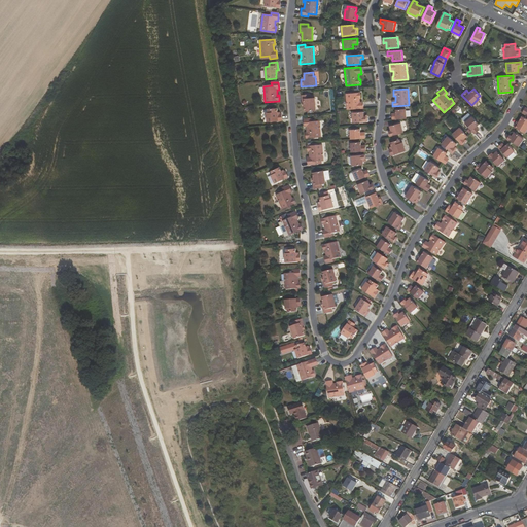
[(363,108),(362,102),(359,103),(359,98),(360,98),(360,93),(345,94),(346,110),(363,108)]
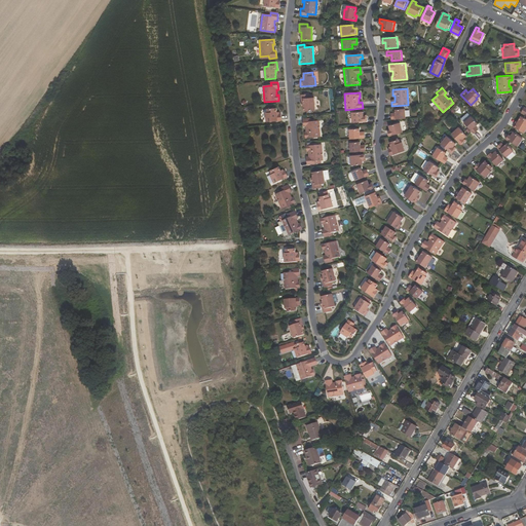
[(304,106),(304,111),(314,111),(313,99),(309,99),(309,95),(301,96),(301,103),(303,103),(304,106)]
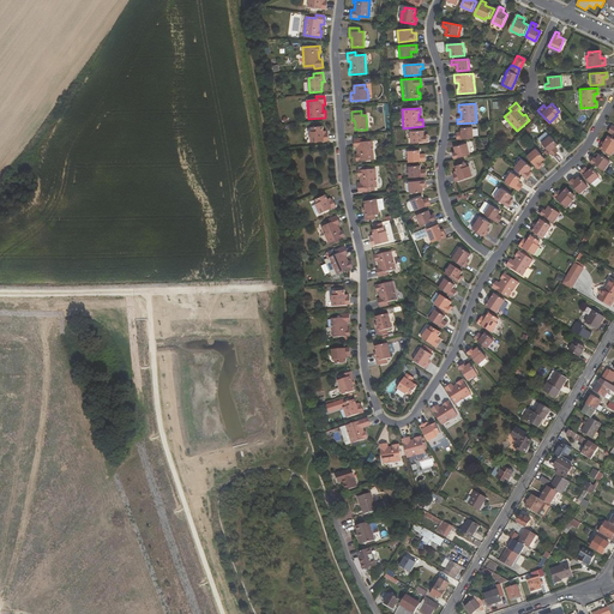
[(323,132),(323,127),(312,127),(312,132),(311,132),(312,143),(327,142),(327,133),(326,133),(323,133),(323,132)]
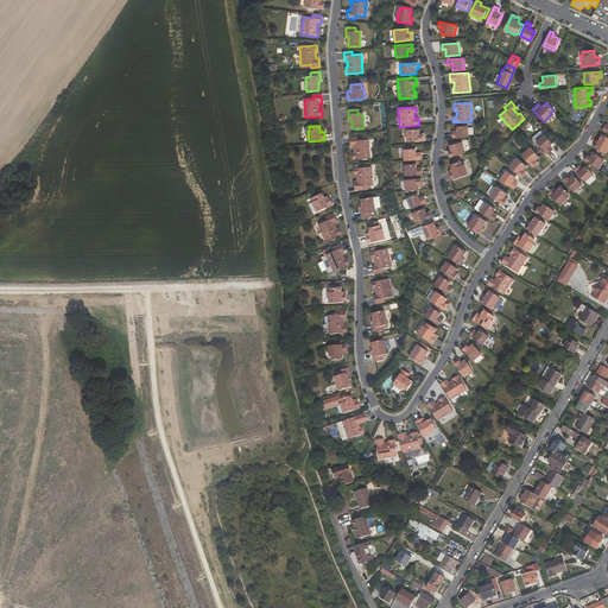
[(451,138),(468,137),(467,126),(455,126),(456,131),(456,132),(450,133),(451,138)]
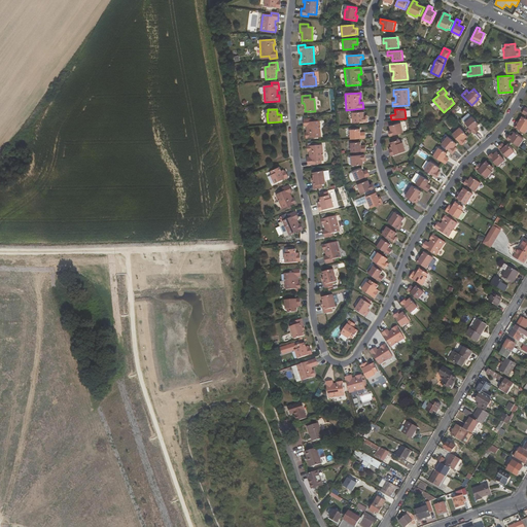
[(363,115),(363,112),(351,113),(352,124),(366,123),(366,115),(363,115)]
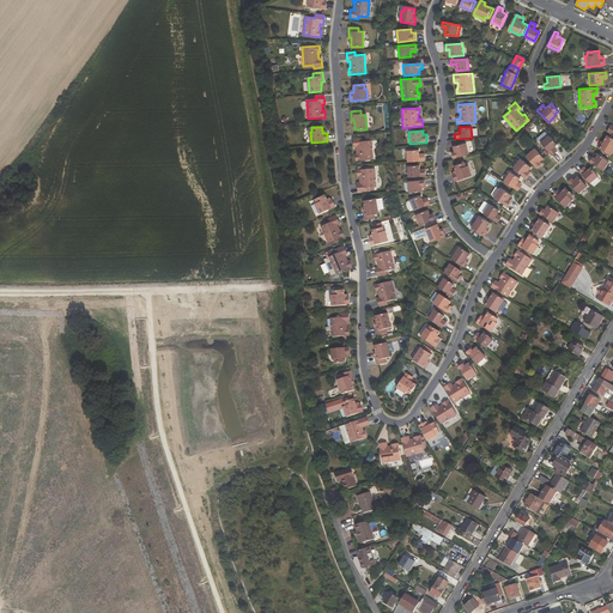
[(557,144),(546,131),(536,139),(551,155),(554,151),(551,147),(553,146),(557,144)]
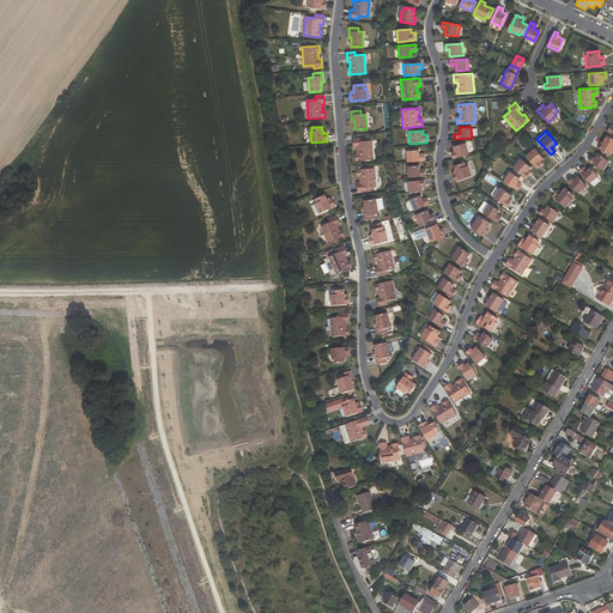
[(612,140),(607,137),(606,140),(602,145),(600,144),(598,149),(611,156),(612,151),(612,140)]
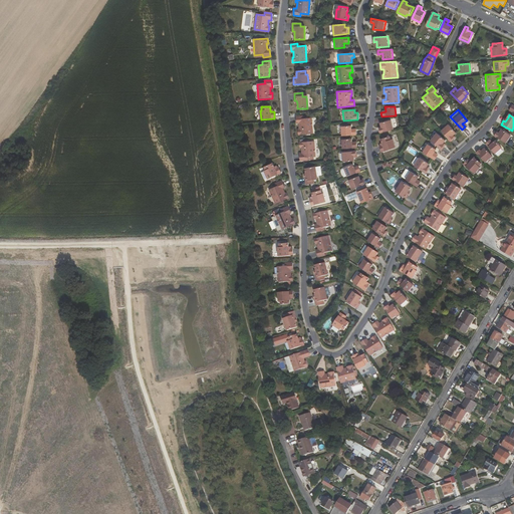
[(296,116),(296,123),(298,123),(299,130),(297,130),(298,135),(312,134),(311,117),(303,118),(303,115),(296,116)]
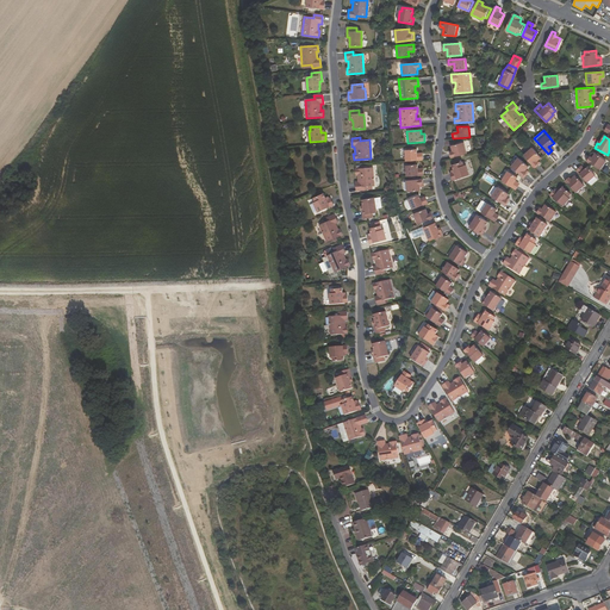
[(450,157),(467,153),(464,142),(450,145),(452,149),(453,151),(449,153),(450,157)]
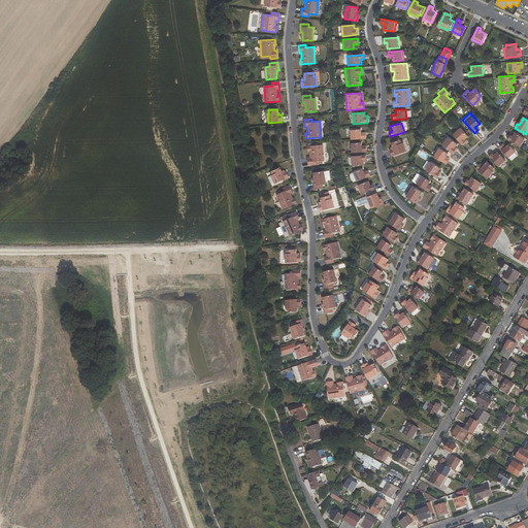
[(467,136),(460,128),(452,134),(462,145),(465,142),(463,139),(464,138),(467,136)]
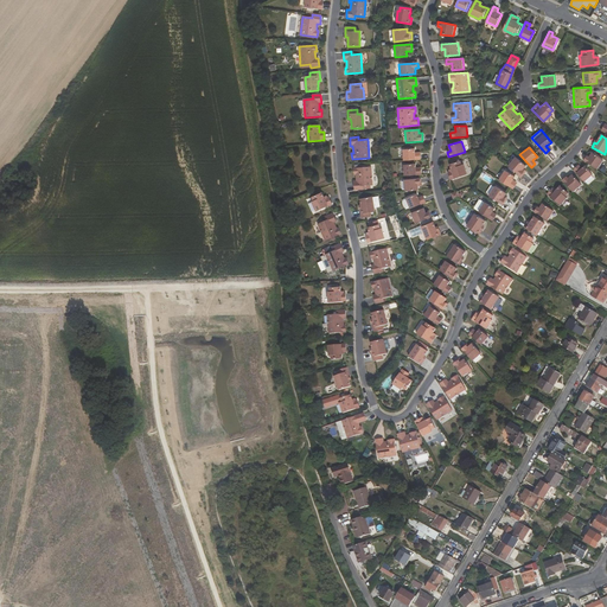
[(403,160),(420,159),(420,152),(414,152),(414,148),(402,149),(403,160)]
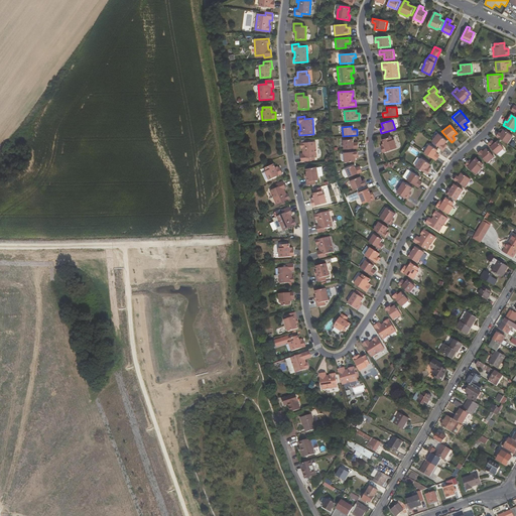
[(495,136),(508,145),(513,137),(504,131),(502,134),(501,135),(498,133),(495,136)]
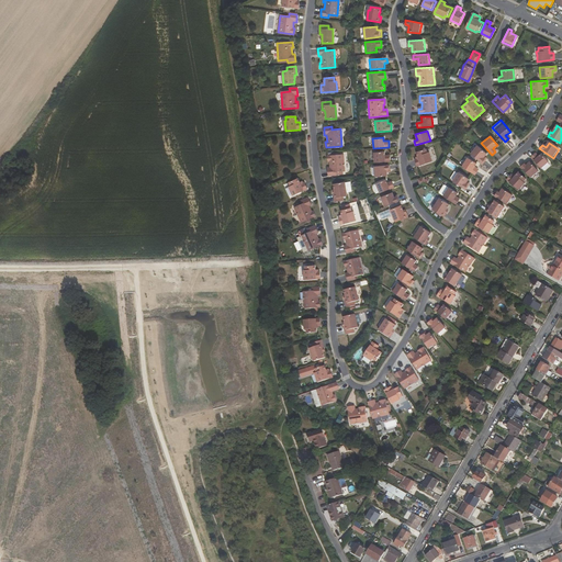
[(483,156),(486,153),(476,145),(470,153),(482,164),(485,160),(482,157),(483,156)]
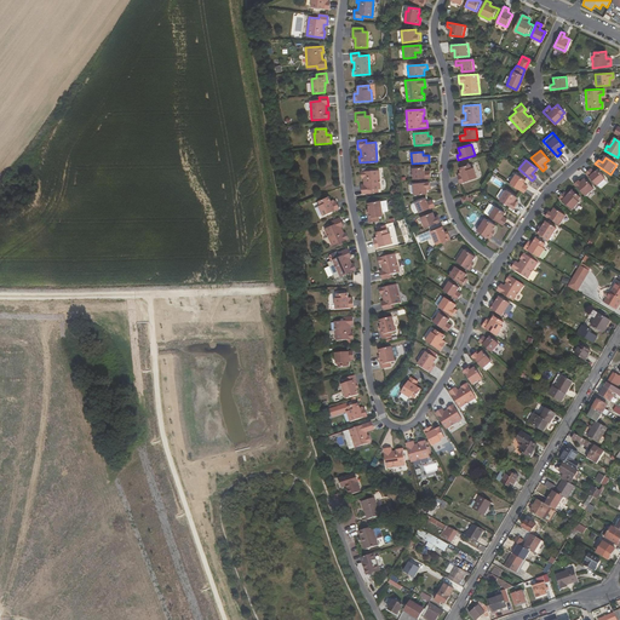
[(457,176),(459,184),(477,178),(474,167),(471,168),(470,165),(459,168),(460,172),(460,174),(459,176),(457,176)]
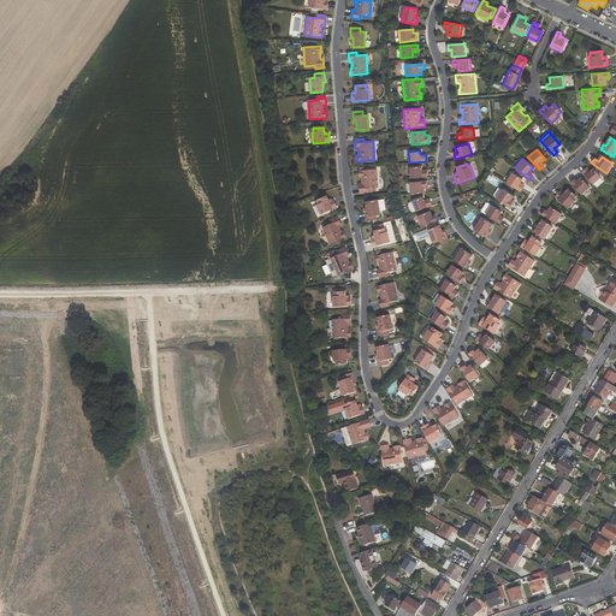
[(421,170),(420,165),(408,166),(409,178),(413,178),(426,177),(426,170),(421,170)]
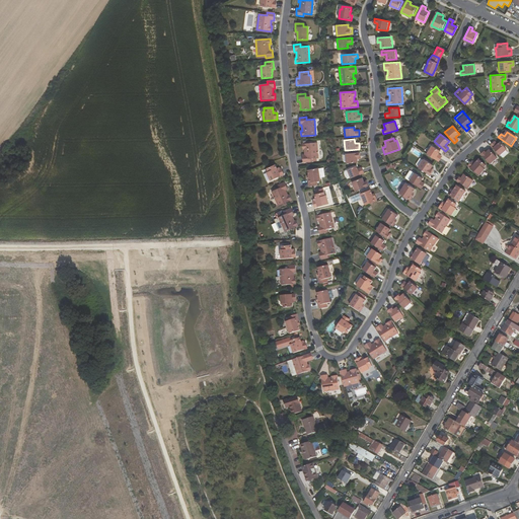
[(302,144),(302,149),(304,149),(304,155),(302,155),(302,162),(310,161),(309,159),(317,158),(316,142),(302,144)]
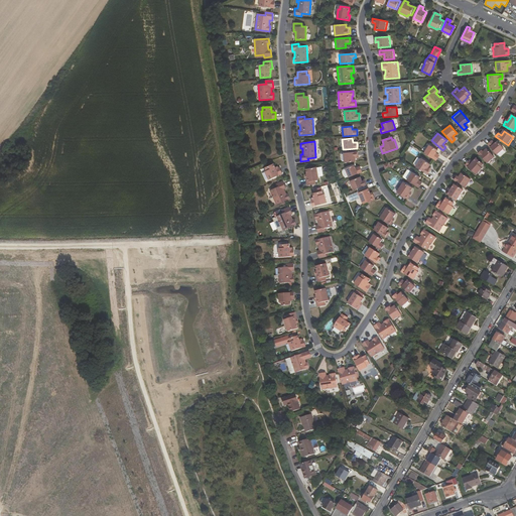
[(504,148),(497,141),(495,144),(493,145),(490,141),(487,144),(496,155),(504,148)]
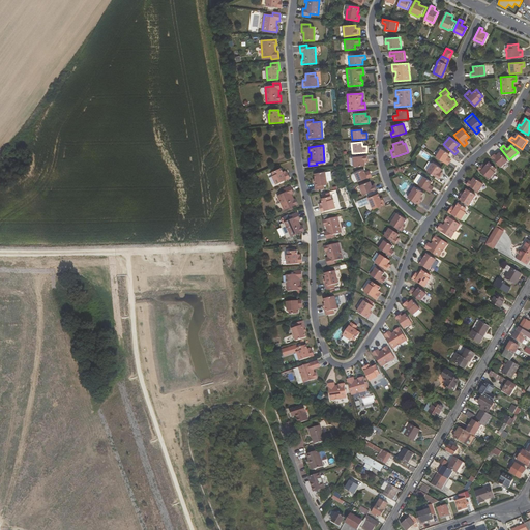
[(445,158),(446,157),(448,154),(440,149),(435,156),(447,165),(449,162),(445,158)]
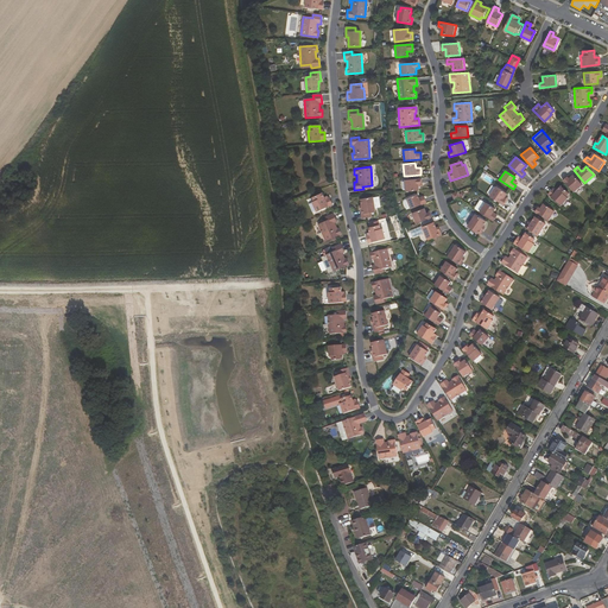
[(486,175),(483,178),(491,184),(493,181),(486,175)]
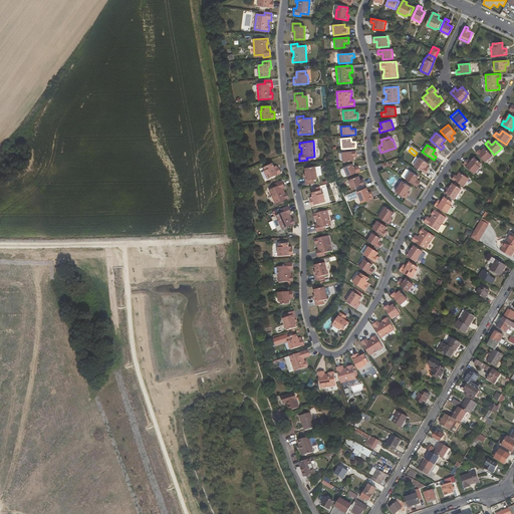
[(475,152),(485,163),(492,157),(484,148),(482,151),(480,152),(478,149),(475,152)]
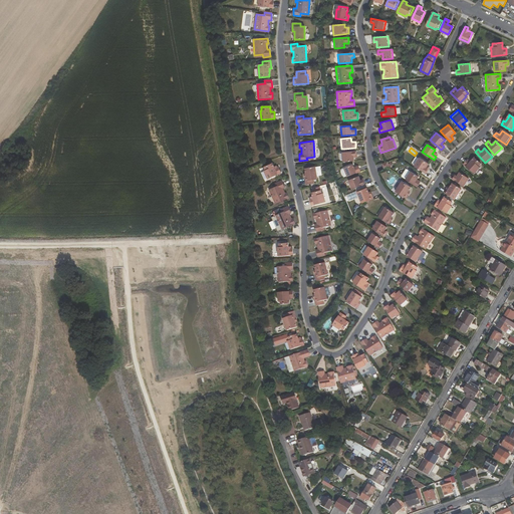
[(353,161),(353,157),(353,155),(356,155),(356,151),(341,152),(342,162),(353,161)]
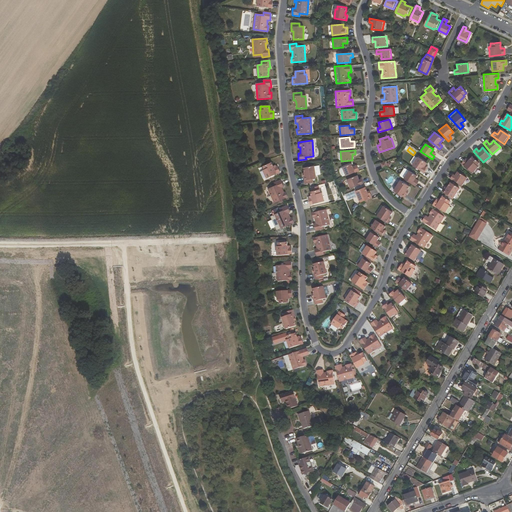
[(424,166),(426,163),(417,156),(412,165),(423,173),(426,169),(424,167),(424,166)]
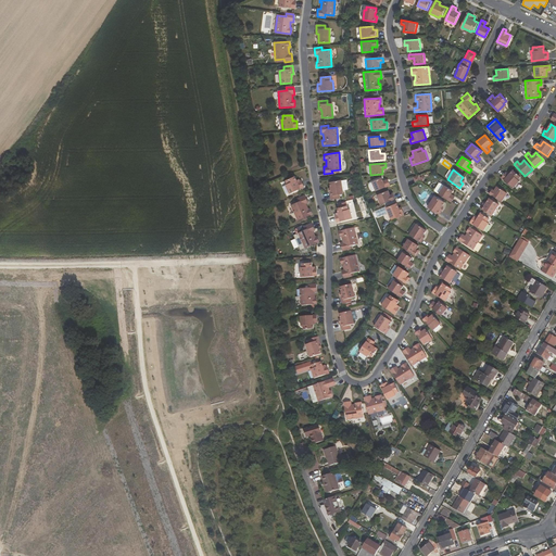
[(518,181),(517,179),(520,177),(513,171),(508,175),(505,173),(501,178),(513,188),(518,181)]
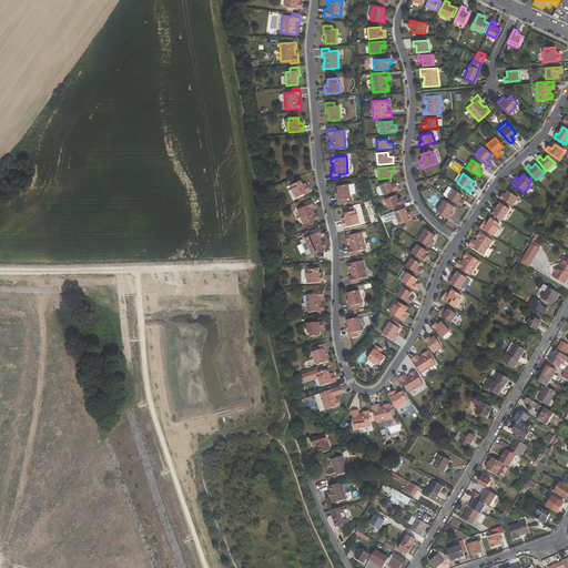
[(303,183),(301,180),(292,183),(294,188),(292,188),(295,198),(311,191),(307,184),(304,185),(303,183)]
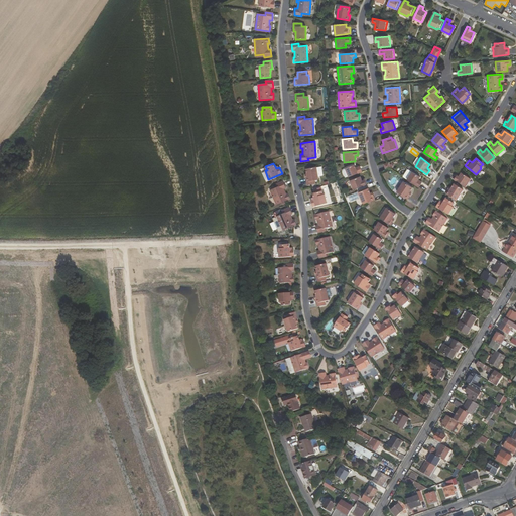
[(353,164),(345,168),(348,177),(362,171),(360,168),(355,169),(355,168),(353,164)]
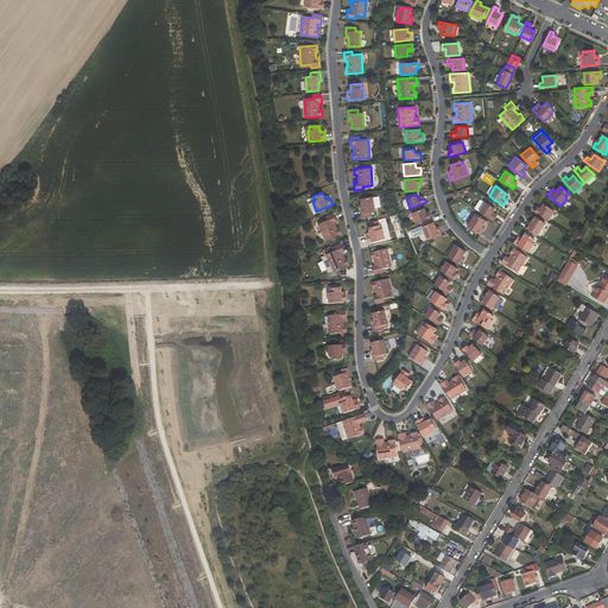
[(360,200),(362,206),(362,209),(360,210),(362,220),(372,217),(371,213),(375,211),(375,208),(373,197),(367,198),(362,200),(360,200)]
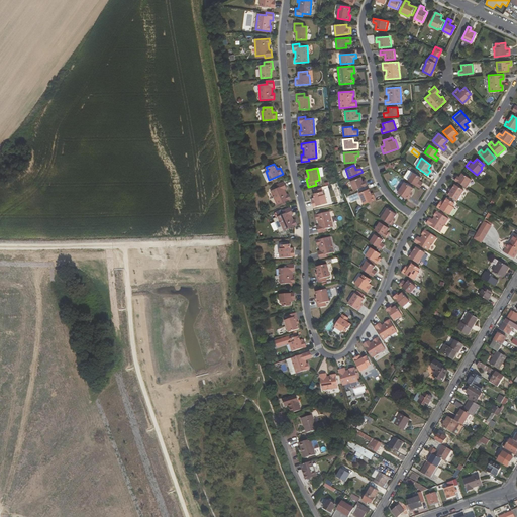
[(404,178),(419,188),(421,184),(418,182),(419,181),(421,178),(409,170),(404,178)]
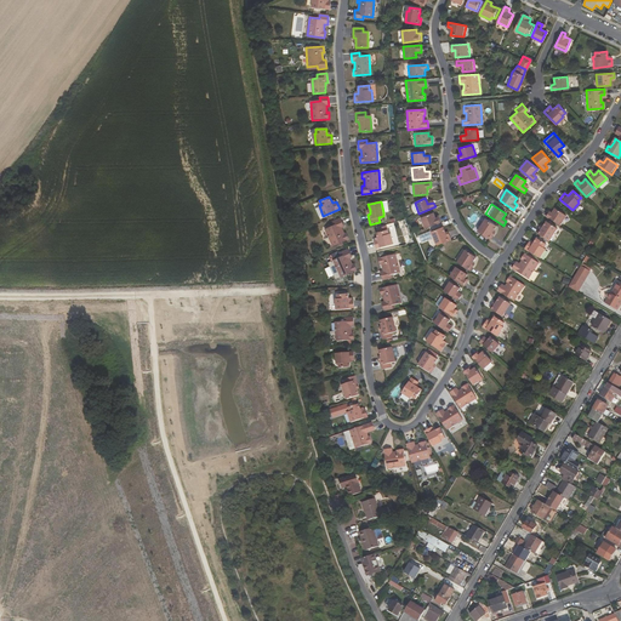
[(545,216),(559,226),(565,216),(554,209),(552,212),(551,214),(548,212),(545,216)]
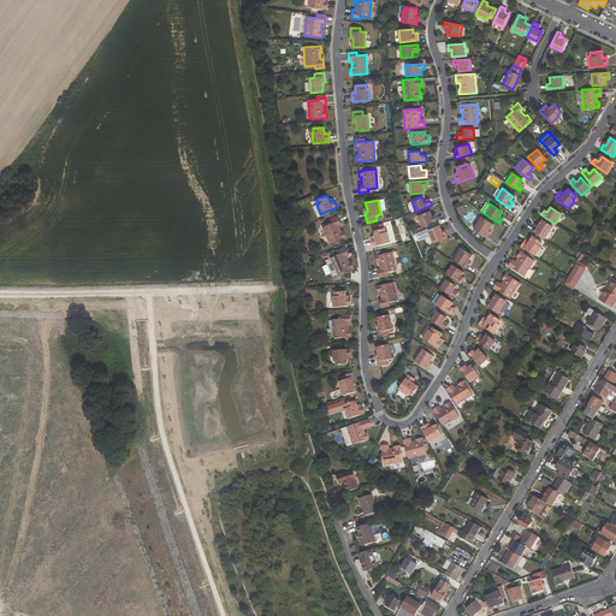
[(430,211),(418,215),(421,226),(437,220),(436,215),(432,217),(431,214),(430,211)]
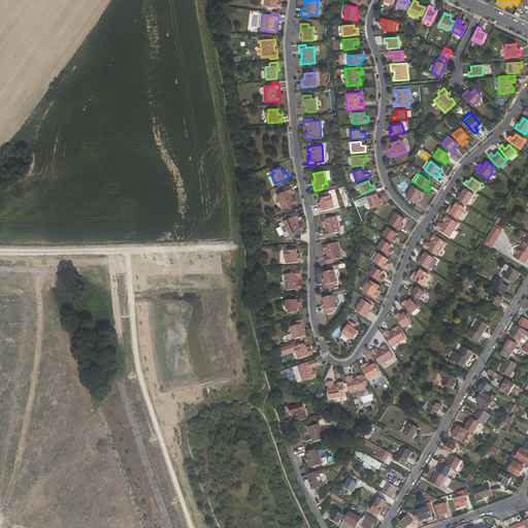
[(290,194),(292,193),(290,186),(283,189),(284,192),(276,195),(283,210),(296,204),(294,199),(293,199),(290,194)]
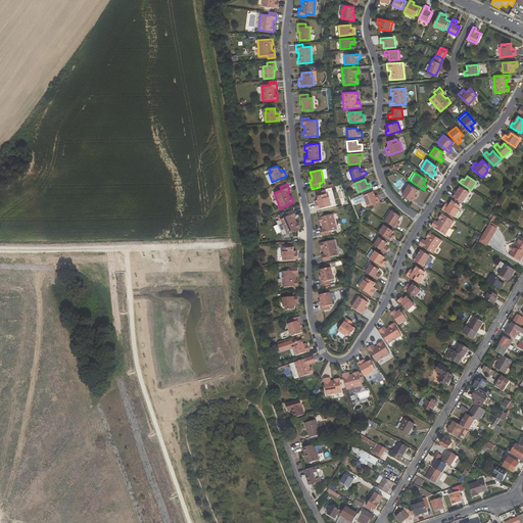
[(401,195),(413,202),(416,198),(414,197),(416,195),(418,190),(409,184),(401,195)]
